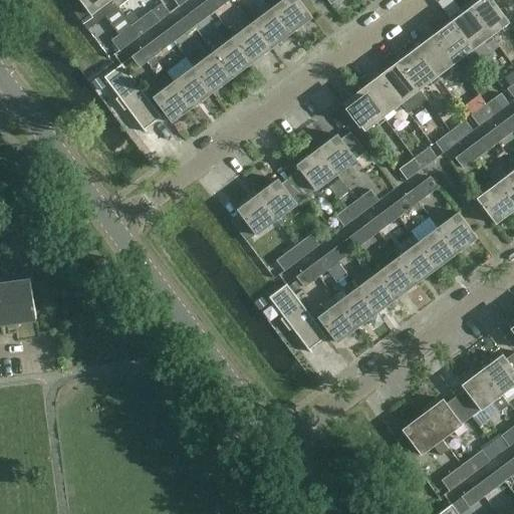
[(68,0),(66,1),(87,30),(117,8),(112,0),(111,0),(68,0)]
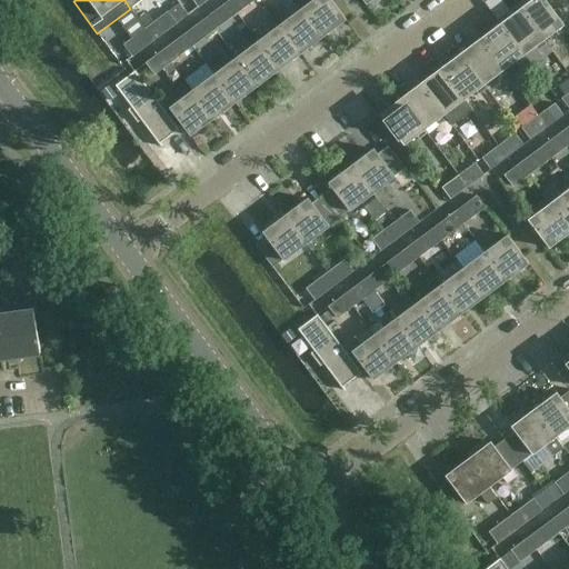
[(236,0),(242,9),(255,0),(236,0)]
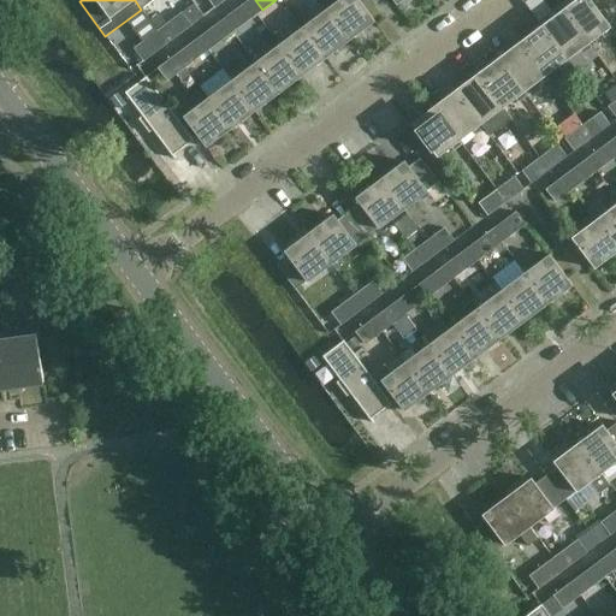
[(357,0),(339,0),(327,10),(350,40),(374,22),(357,0)]
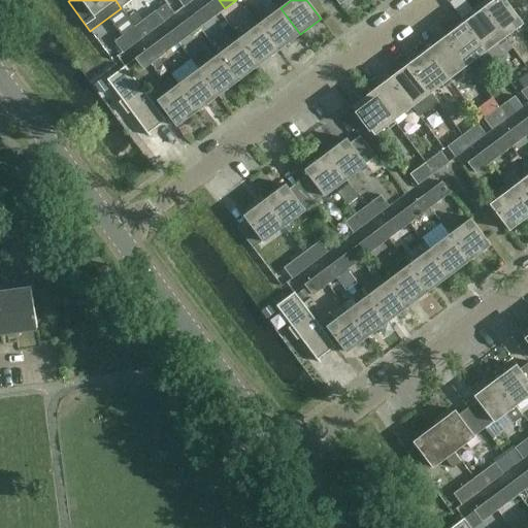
[(518,8),(515,10),(505,0),(493,0),(491,2),(488,0),(486,0),(480,5),(483,8),(504,38),(515,30),(517,33),(524,27),(522,25),(524,24),(522,21),(525,19),(518,8)]
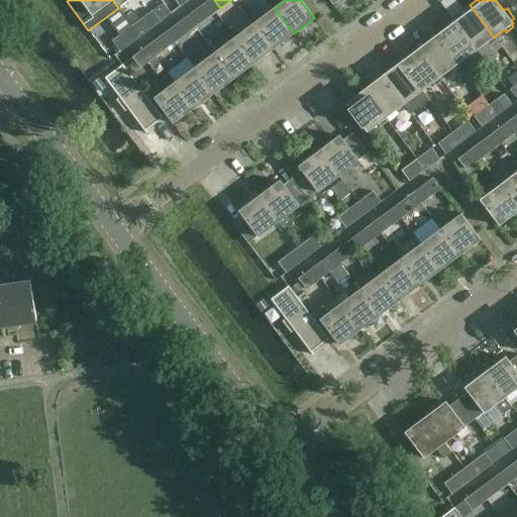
[(215,12),(207,2),(188,16),(196,27),(215,12)]
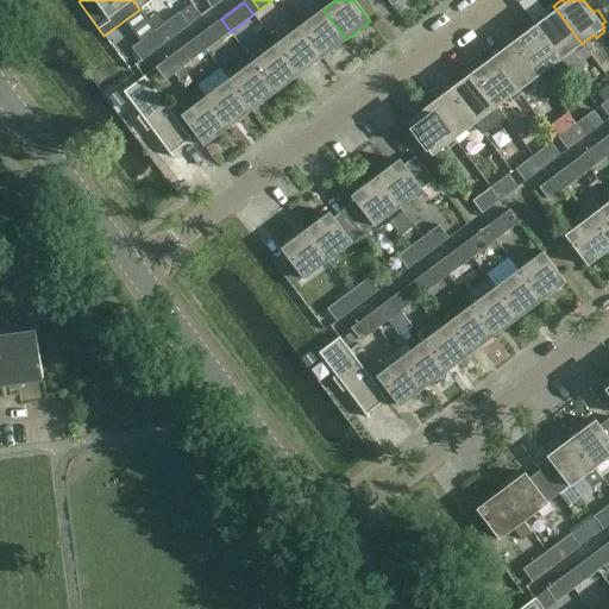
[(324,10),(300,27),(322,57),(346,39),(324,10)]
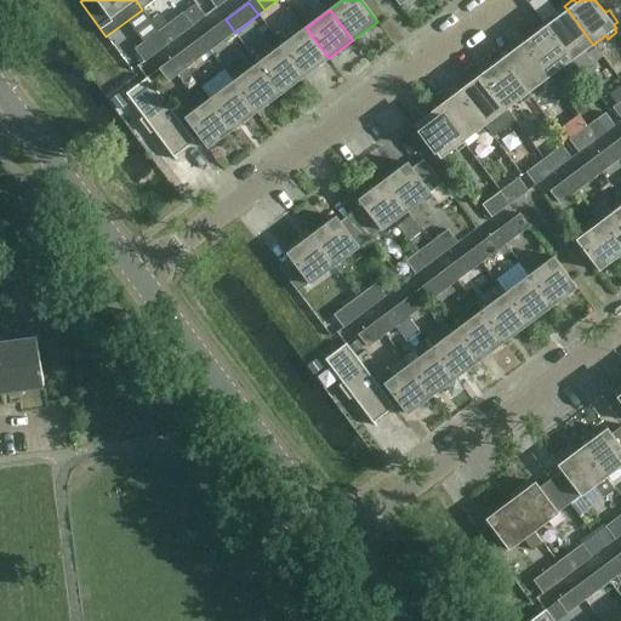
[(542,22),(546,27),(573,61),(585,51),(587,55),(596,47),(593,45),(568,10),(556,20),(552,15),(542,22)]
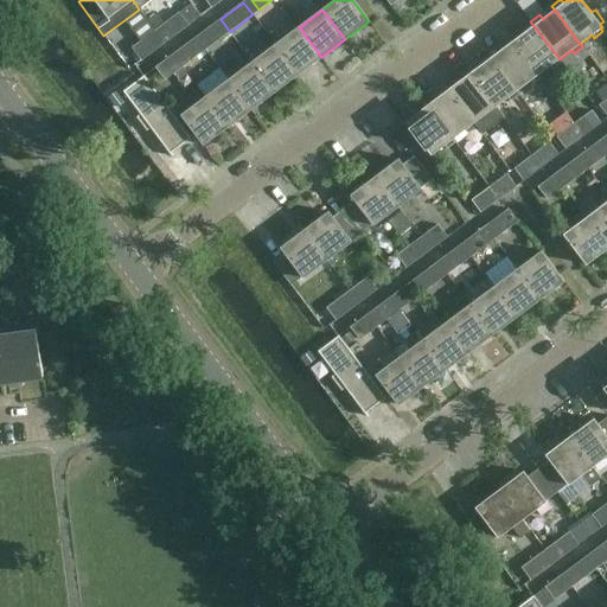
[(149,24),(155,31),(165,43),(183,30),(173,18),(161,26),(157,19),(149,24)]
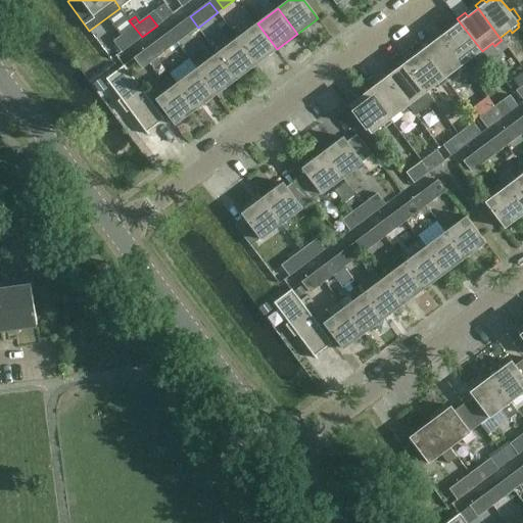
[(198,28),(190,16),(175,28),(183,39),(198,28)]
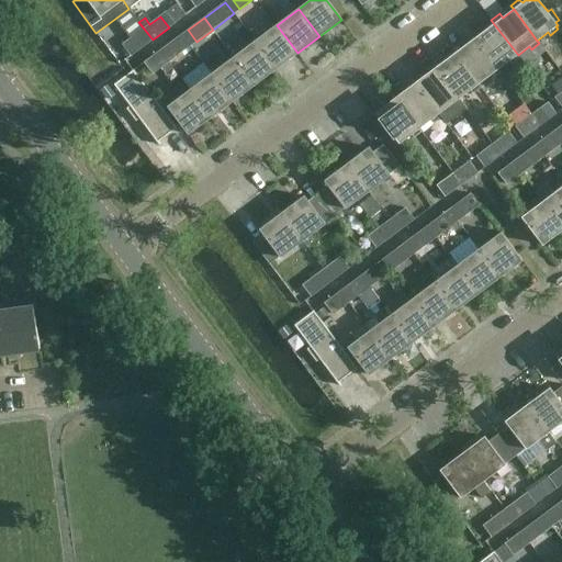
[(517,55),(518,55),(494,24),(483,32),(480,29),(471,35),(474,38),(498,69),(509,60),(512,64),(519,58),(517,55)]
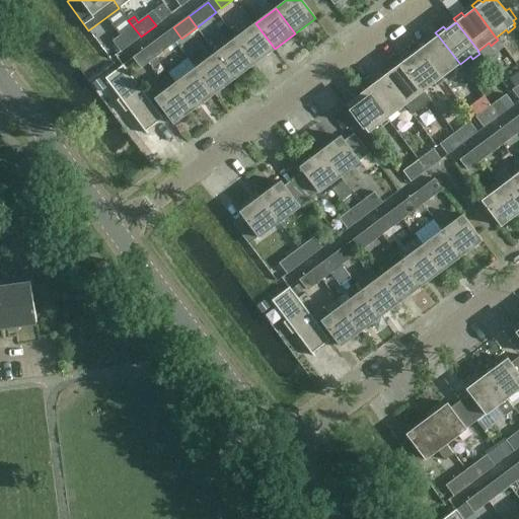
[(275,49),(255,23),(235,38),(254,64),(275,49)]
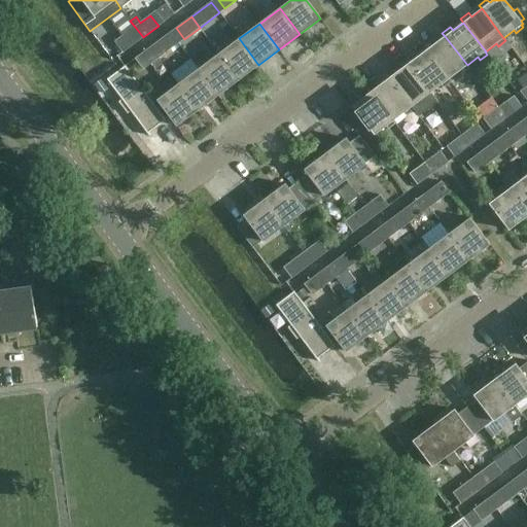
[(123,53),(143,37),(135,27),(114,42),(123,53)]
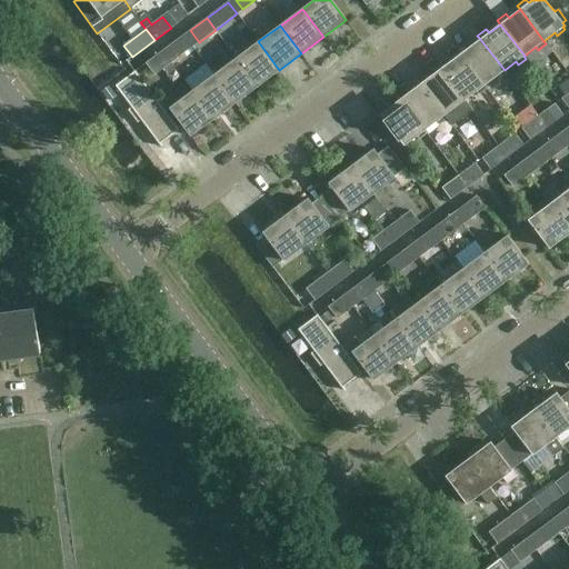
[(185,35),(168,47),(177,59),(193,47),(185,35)]
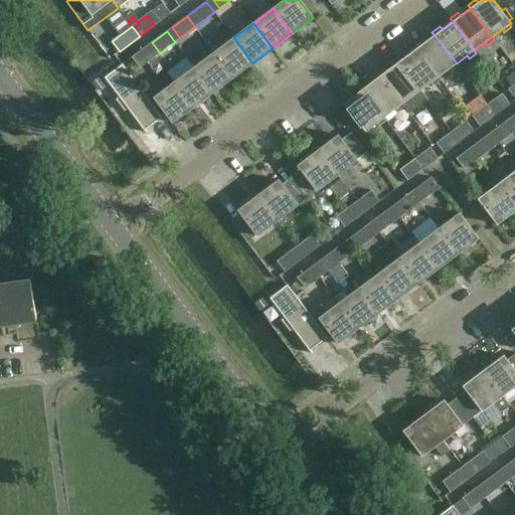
[(456,64),(457,63),(435,35),(424,43),(421,39),(413,45),(416,49),(416,48),(439,77),(449,69),(451,71),(458,66),(456,64)]
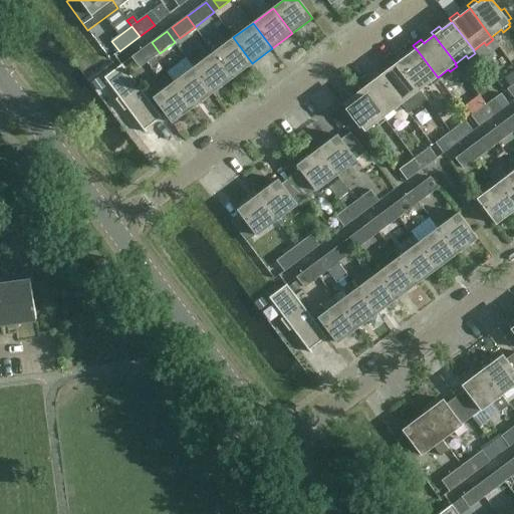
[(233,37),(214,52),(233,78),(252,63),(233,37)]
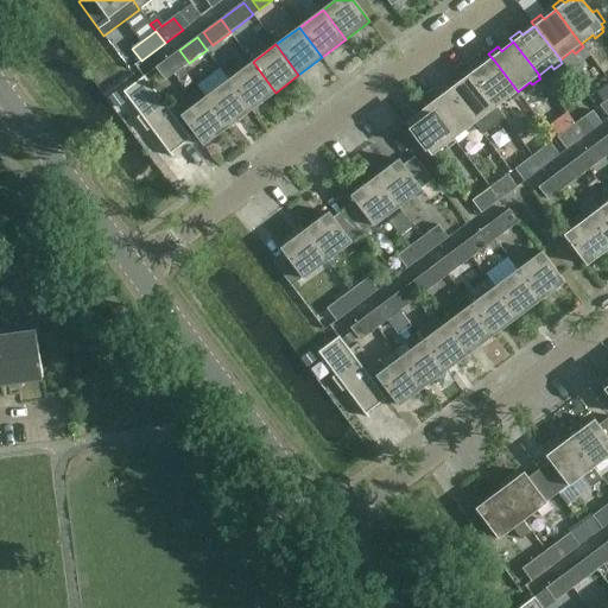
[(183,68),(173,55),(156,68),(165,81),(183,68)]
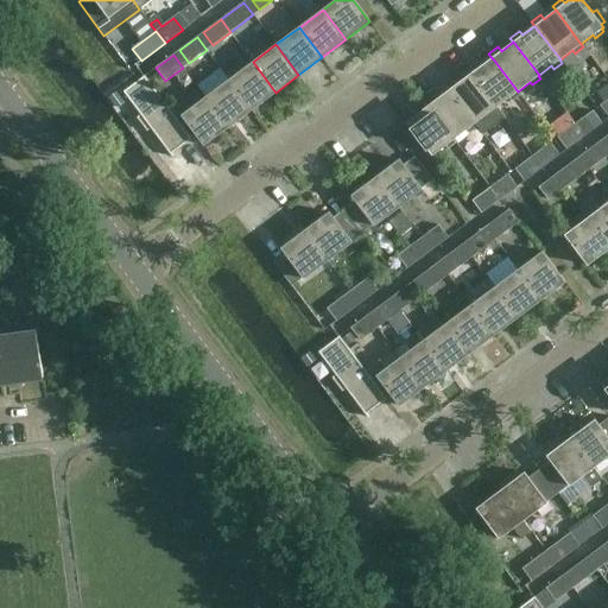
[(517,92),(518,92),(492,57),(492,58),(480,67),(476,63),(467,70),(470,74),(472,74),(496,107),(508,99),(511,101),(519,95),(517,92)]
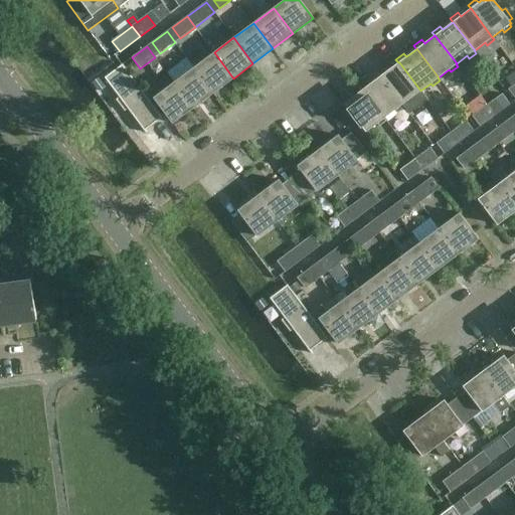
[(233,78),(214,52),(194,67),(213,94),(233,78)]
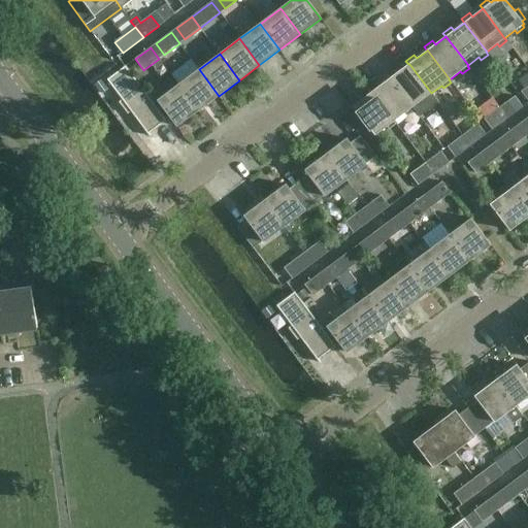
[(438,103),(431,93),(409,64),(408,64),(398,72),(395,68),(388,74),(390,78),(391,77),(413,107),(420,117),(438,103)]
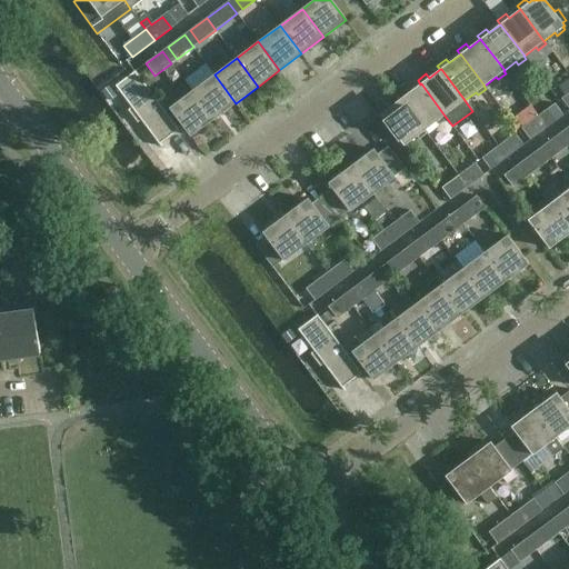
[(179,130),(136,71),(117,86),(117,85),(116,86),(161,147),(162,146),(160,143),(179,130)]
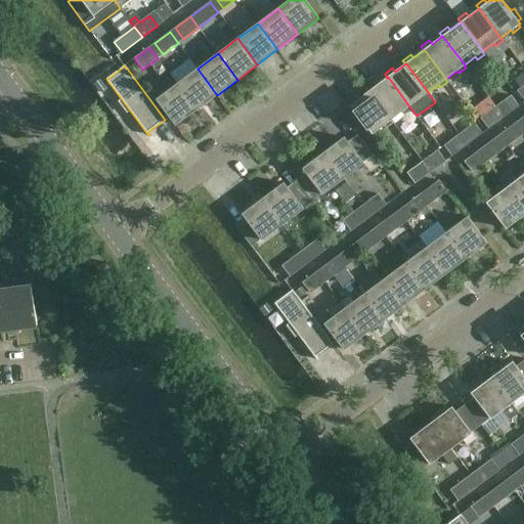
[(198,69),(177,84),(197,110),(217,95),(198,69)]
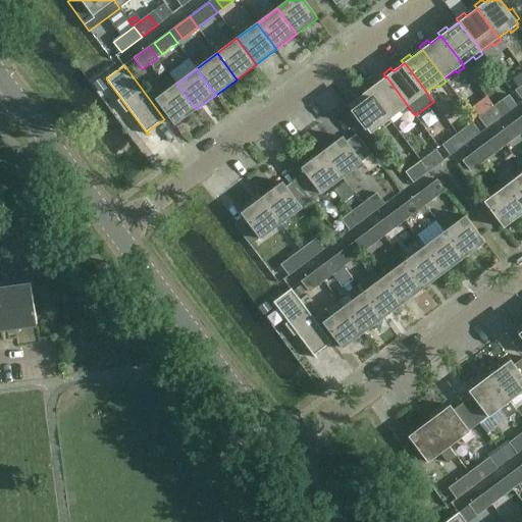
[(517,88),(521,84),(521,70),(511,80),(517,88)]
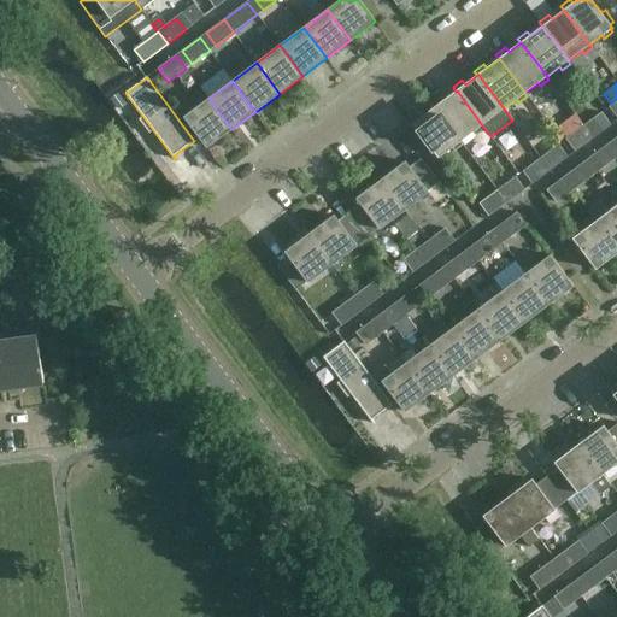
[(457,90),(456,92),(444,100),(441,95),(432,103),(434,107),(435,107),(460,141),(482,125),(457,90)]
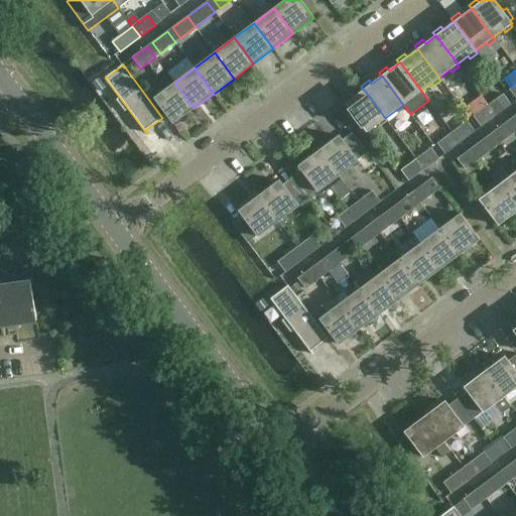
[(194,108),(174,83),(154,98),(173,124),(194,108)]
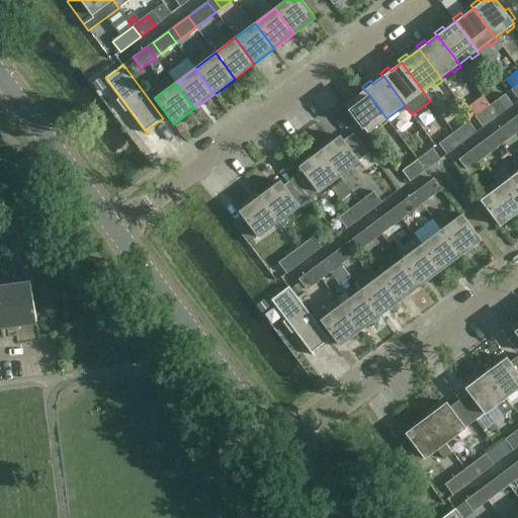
[(368,133),(386,118),(365,90),(364,90),(354,97),(352,94),(344,100),(368,133)]
